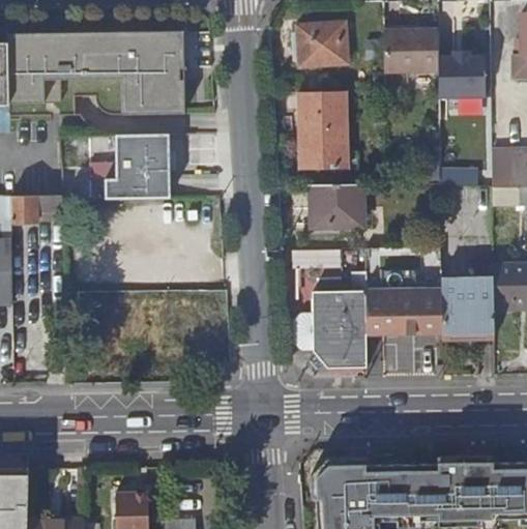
[(526,147),(493,148),(493,185),(526,184),(526,7),(524,7),(524,12),(520,12),(520,42),(513,43),(513,76),(526,76),(526,147)]
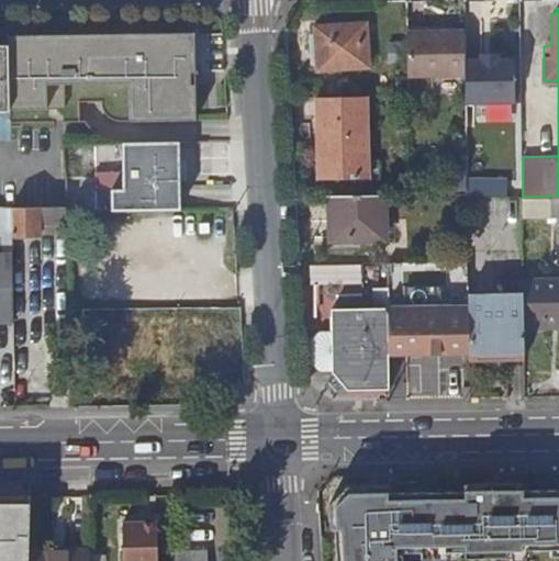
[(372,70),(371,26),(315,27),(317,71),(372,70)]
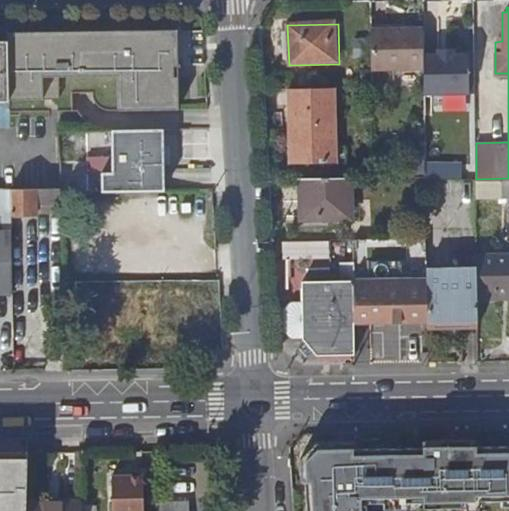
[(422,54),(422,27),(370,28),(370,63),(423,63),(422,54)]
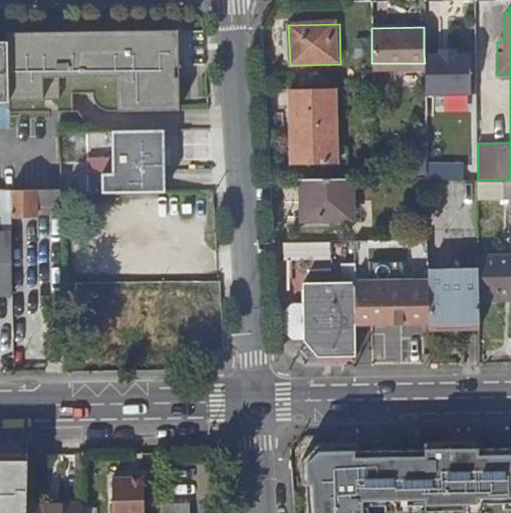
[(174,29),(131,30),(130,110),(175,109),(174,29)]
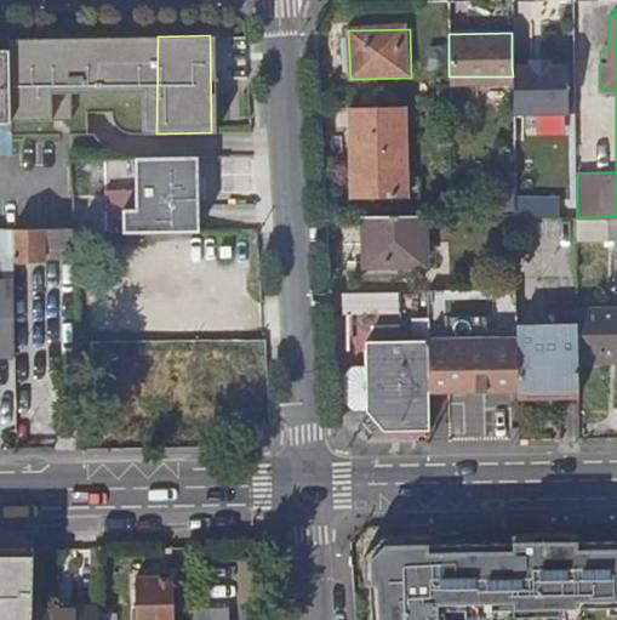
[(69,38),(70,94),(136,92),(137,134),(156,134),(158,37),(69,38)]
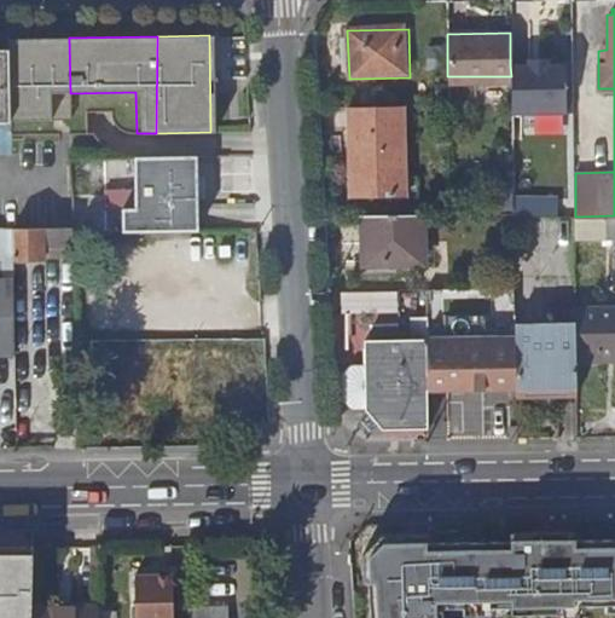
[(68,93),(70,93),(69,38),(10,39),(10,51),(11,121),(67,120),(68,93)]
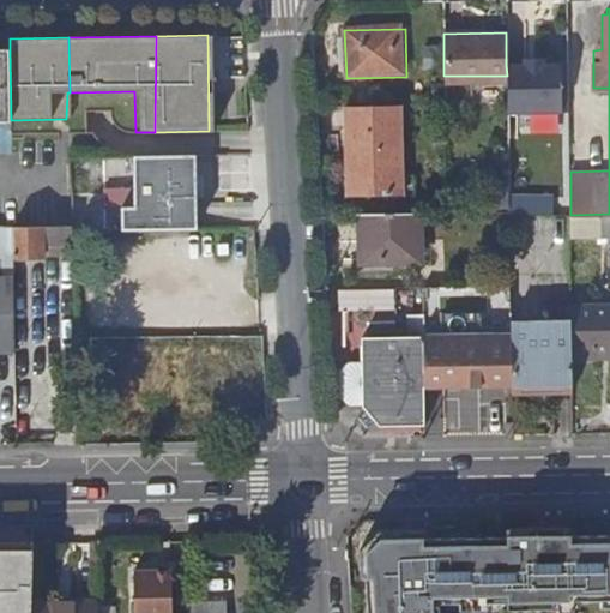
[(0,122),(11,124),(11,120),(10,50),(0,50),(0,122)]
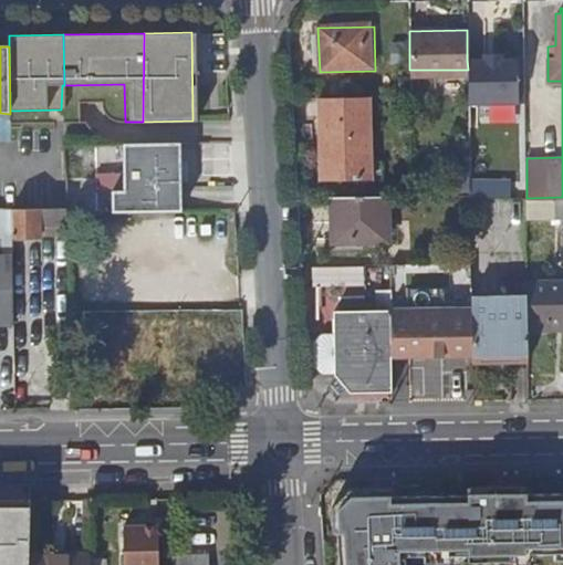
[(483,59),(467,60),(468,70),(468,104),(518,103),(517,59),(501,59),(501,54),(483,54),(483,59)]
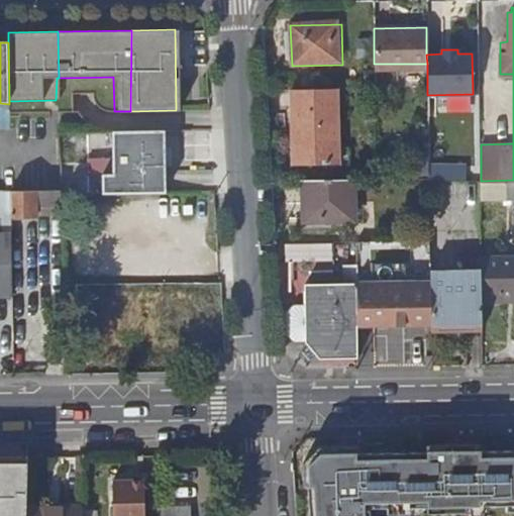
[(337,85),(291,86),(291,106),(296,106),(296,149),(337,148),(337,85)]
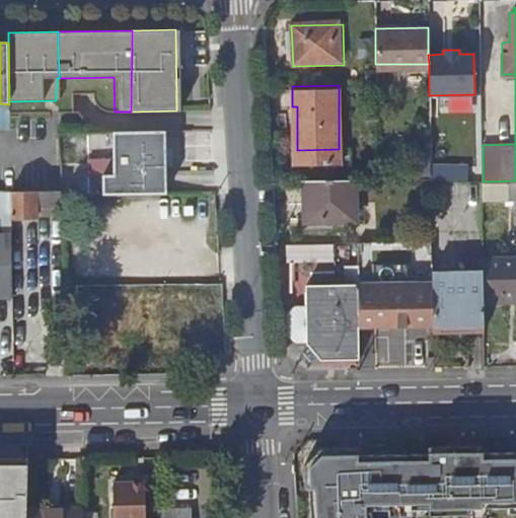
[(162,193),(162,133),(112,133),(112,173),(102,173),(102,193),(162,193)]
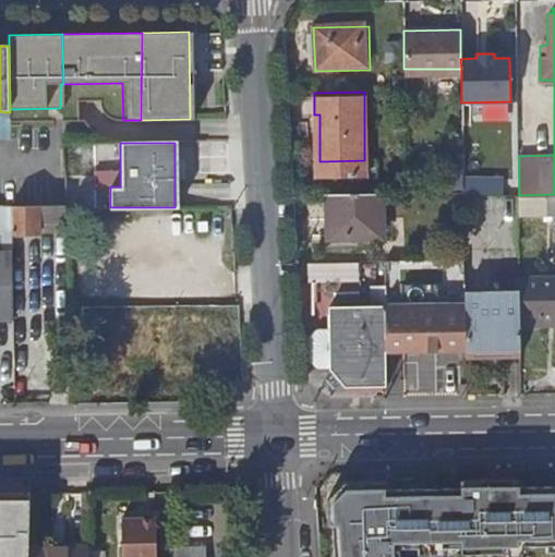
[(448,191),(462,191),(462,180),(462,167),(448,167),(448,191)]
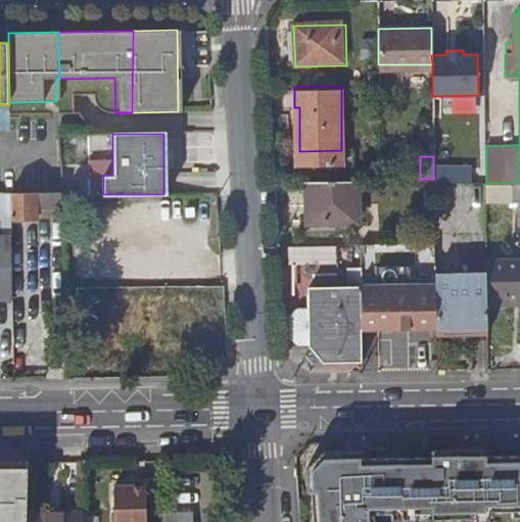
[(433,183),(472,183),(472,169),(433,169),(433,179),(433,183)]
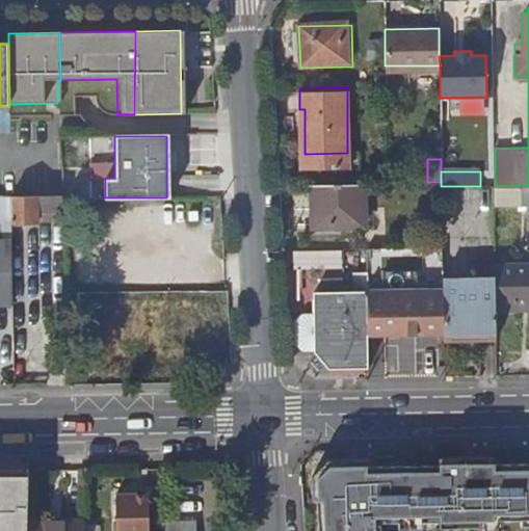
[(364,183),(313,184),(313,227),(364,224),(364,183)]
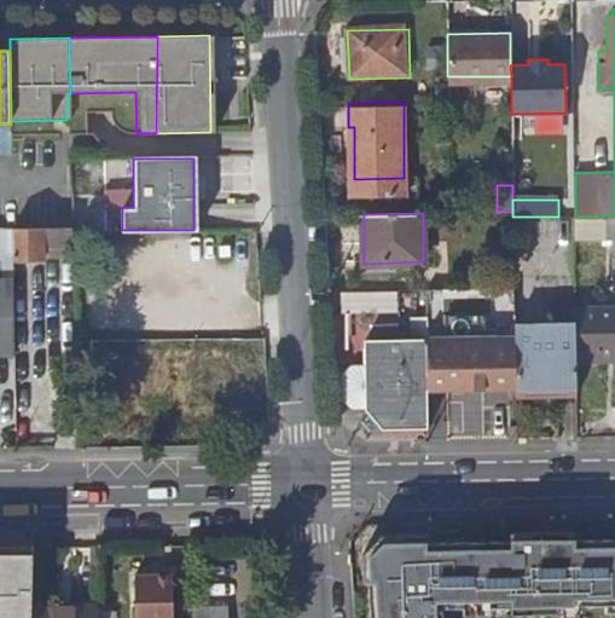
[(614,215),(575,217),(574,217),(574,237),(614,235),(614,215)]
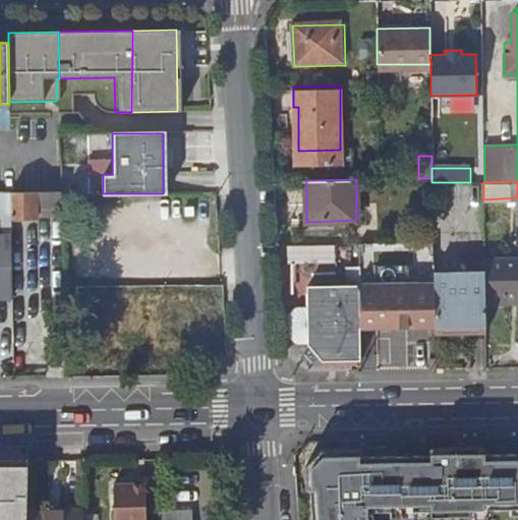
[(0,217),(11,217),(11,205),(10,192),(0,191),(0,217)]
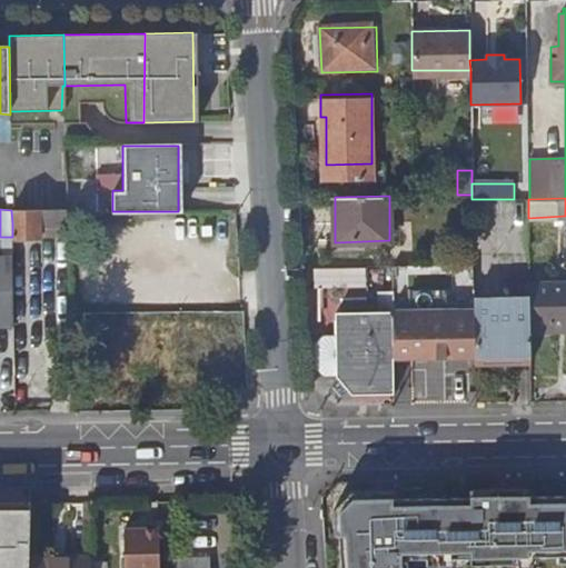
[(12,223),(12,237),(42,236),(42,223),(67,223),(67,213),(67,209),(11,210),(12,223)]
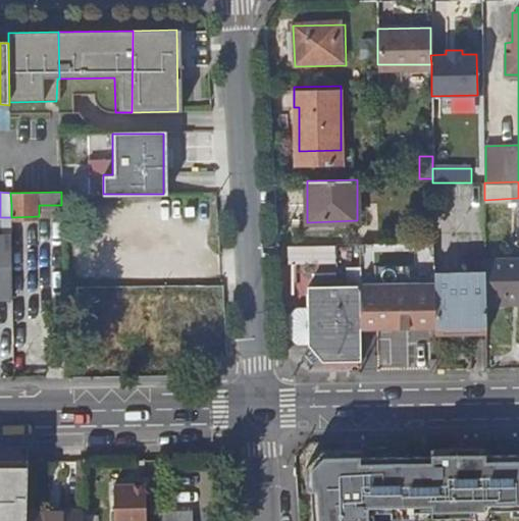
[(11,233),(0,233),(0,298),(12,298),(11,233)]
